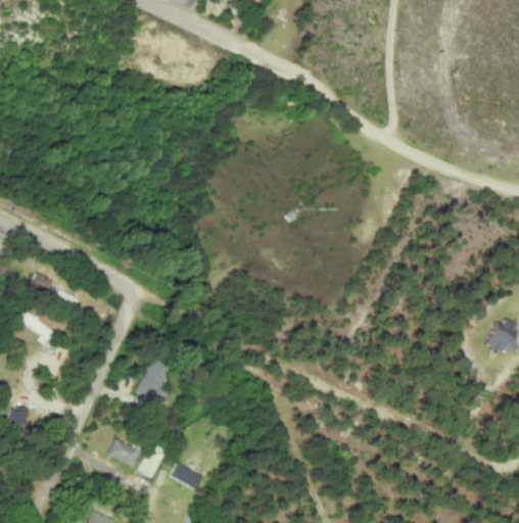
[(32,289),(78,303),(80,296),(51,287),(54,277),(38,272),(32,289)]
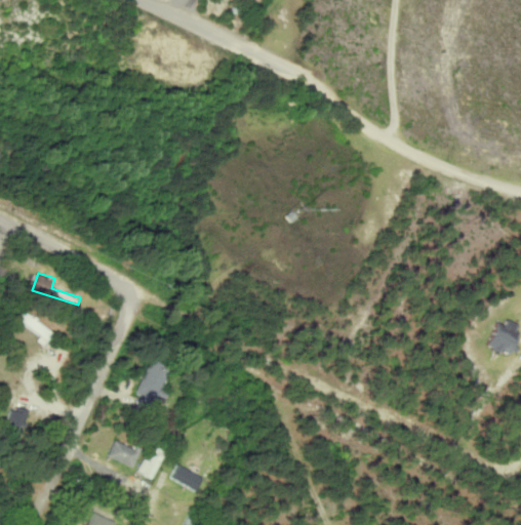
[(520,323),(509,319),(507,325),(499,322),(489,345),(512,354),(520,334),(520,323)]
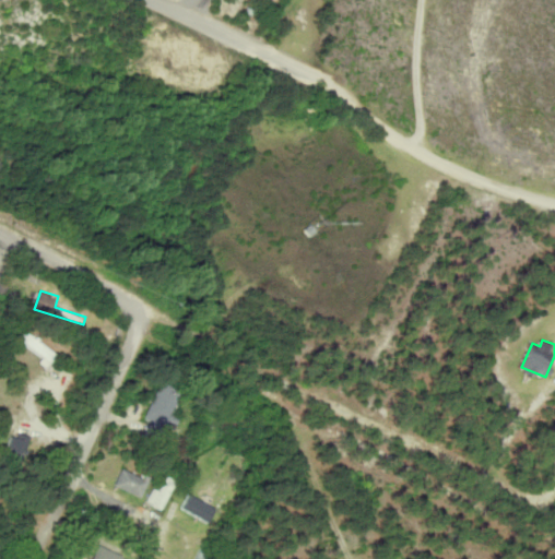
[(148,421),(168,428),(180,390),(160,383),(148,421)]
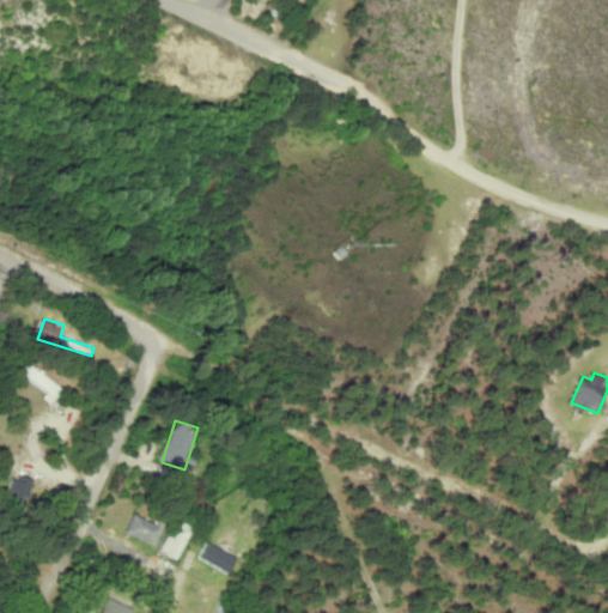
[(35,479),(16,473),(8,498),(28,503),(35,479)]
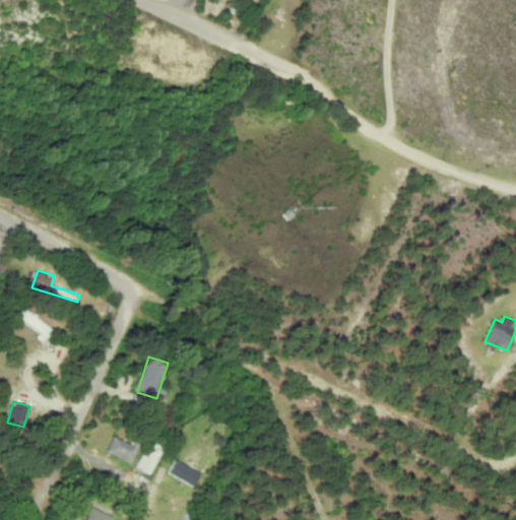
[(133,462),(140,446),(115,436),(109,451),(133,462)]
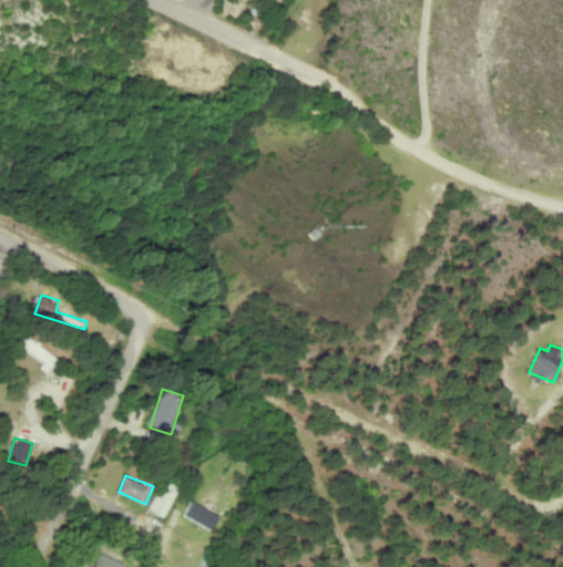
[(152,509),(167,515),(178,490),(170,486),(165,498),(157,495),(152,509)]
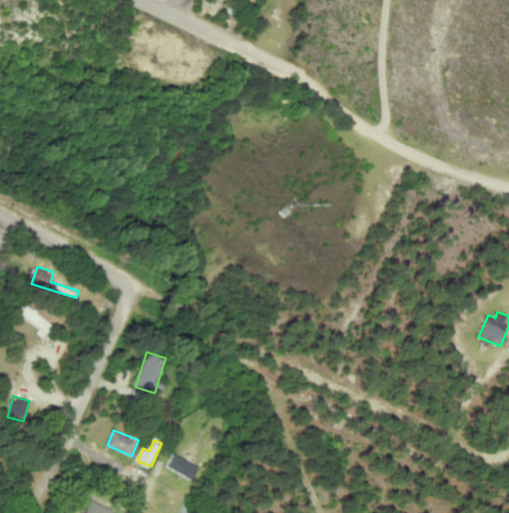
[(168,466),(193,479),(200,466),(175,453),(168,466)]
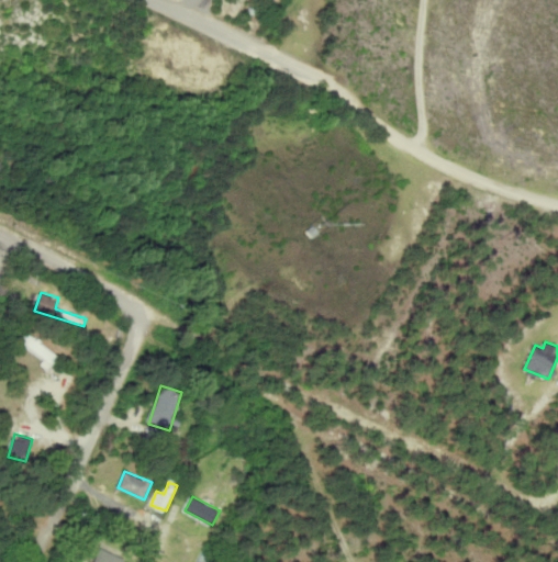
[(93,561),(132,561),(100,548),(93,561)]
